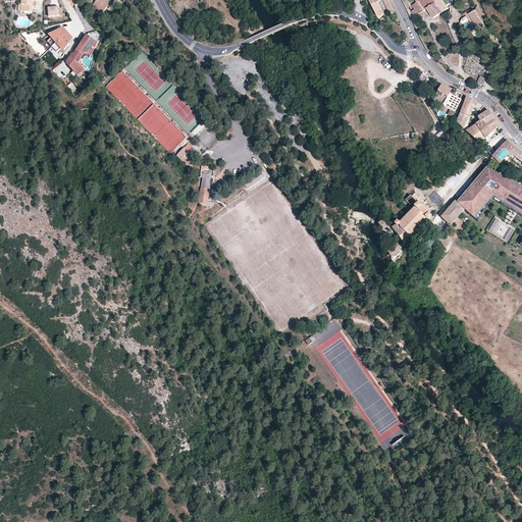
[(21,0),(21,11),(32,12),(32,9),(36,9),(36,4),(32,4),(33,1),(32,0),(21,0)]
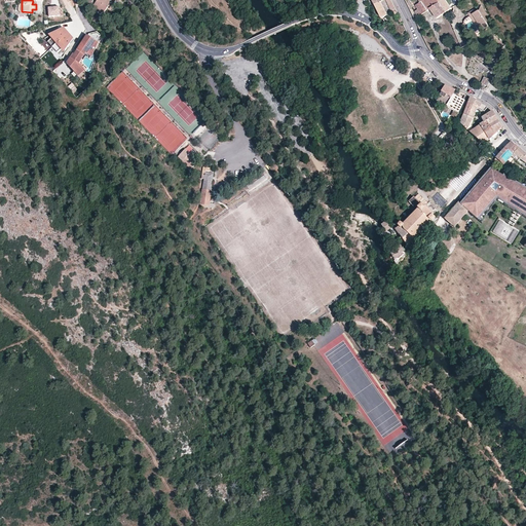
[(97,0),(97,1),(94,5),(102,11),(104,12),(111,2),(107,0),(97,0)]
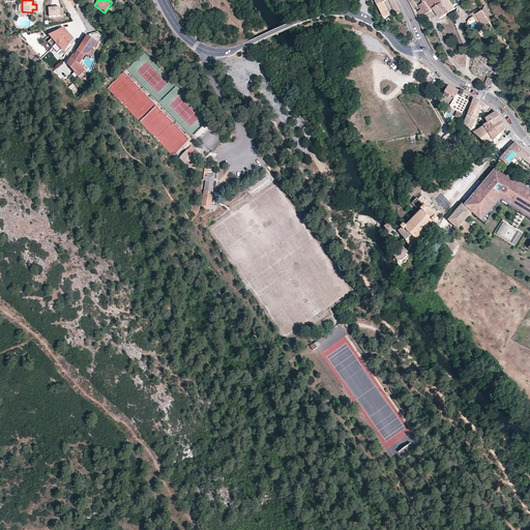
[(394,0),(389,0),(395,12),(396,11),(401,20),(402,19),(404,24),(406,23),(402,15),(399,7),(394,0)]
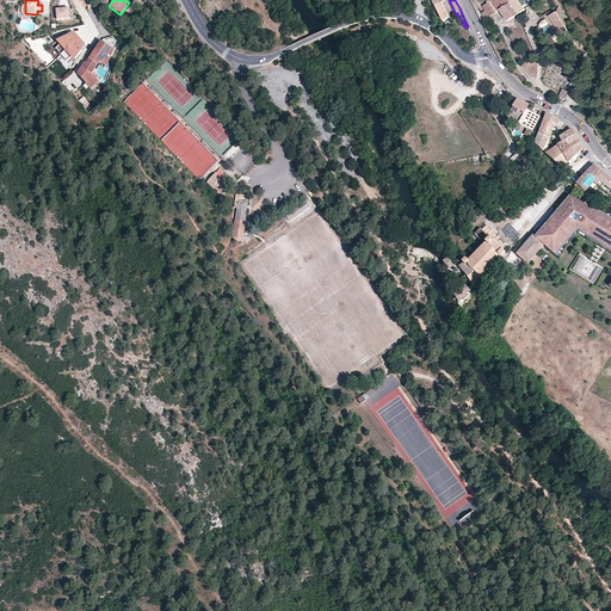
[(508,0),(492,0),(488,2),(495,12),(500,10),(511,2),(508,0)]
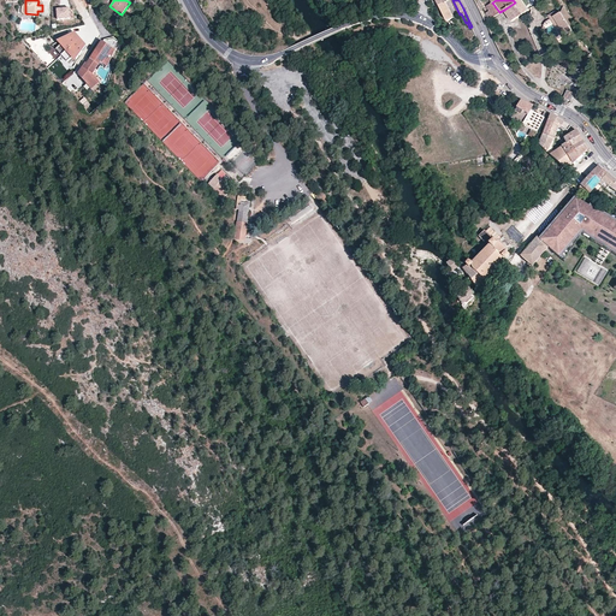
[(513,0),(515,3),(522,13),(528,10),(527,9),(525,4),(521,0),(513,0)]
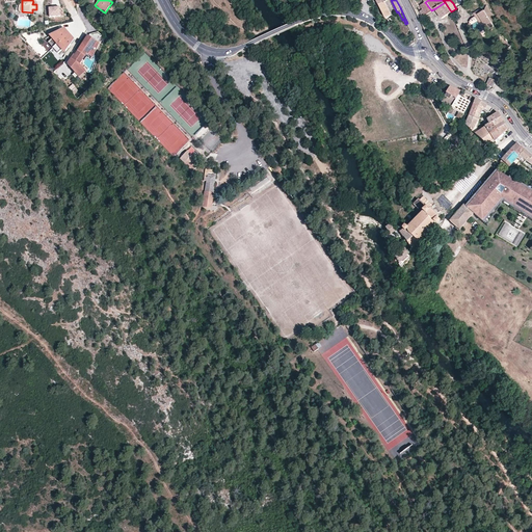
[(384,1),(379,4),(386,18),(392,16),(384,1)]
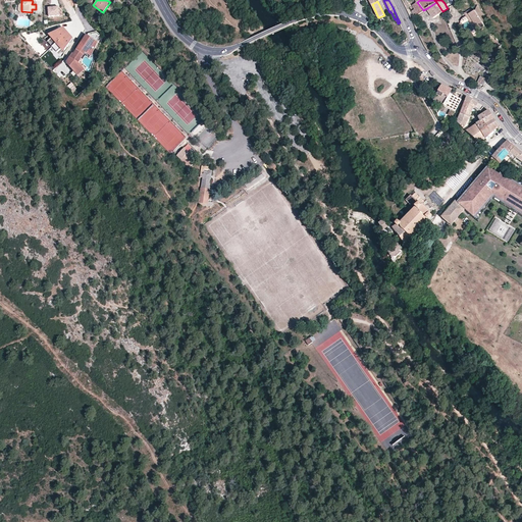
[(412,11),(415,16),(423,10),(417,2),(413,5),(415,9),(412,11)]
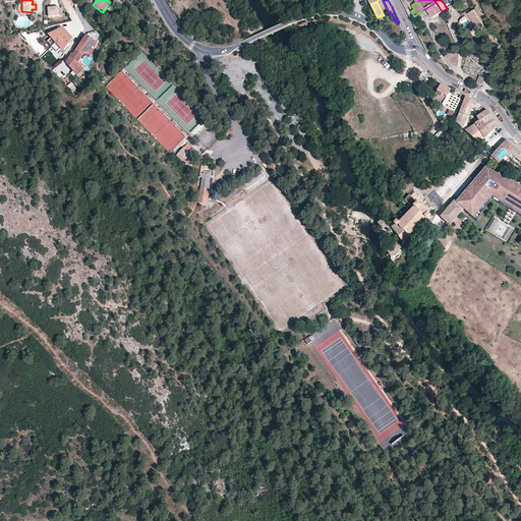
[(436,2),(426,8),(432,18),(442,11),(436,2)]
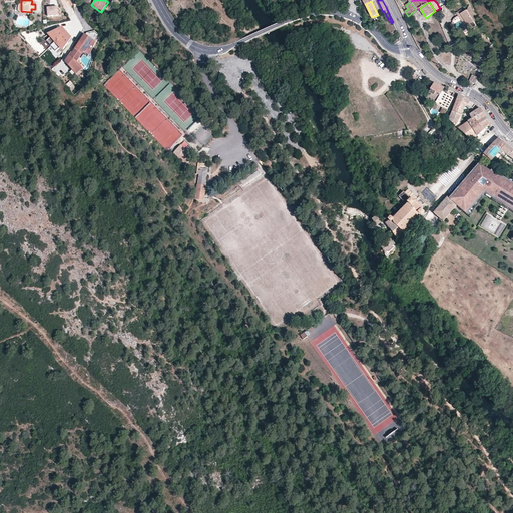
[(58,7),(47,8),(48,16),(58,16),(58,7)]
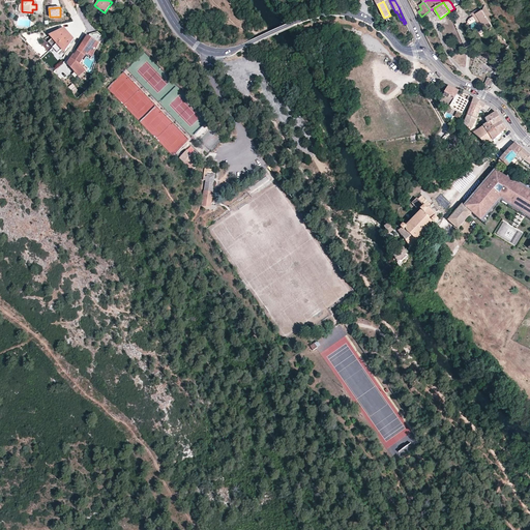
[(478,10),(472,15),(484,32),(487,31),(483,27),(484,26),(477,15),(480,12),(478,10)]
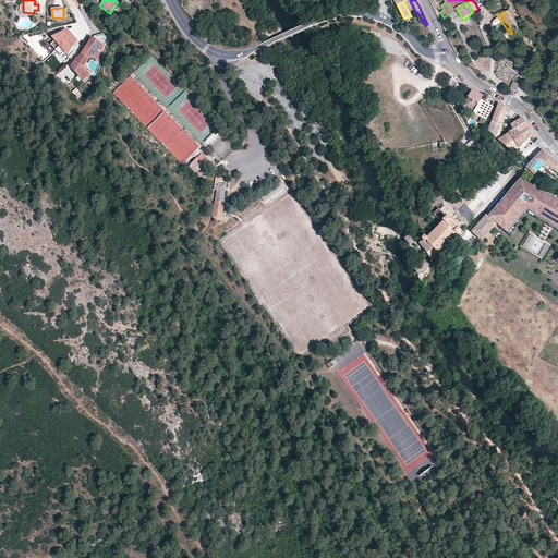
[(508,11),(506,13),(502,15),(510,27),(509,28),(512,33),(519,27),(508,11)]
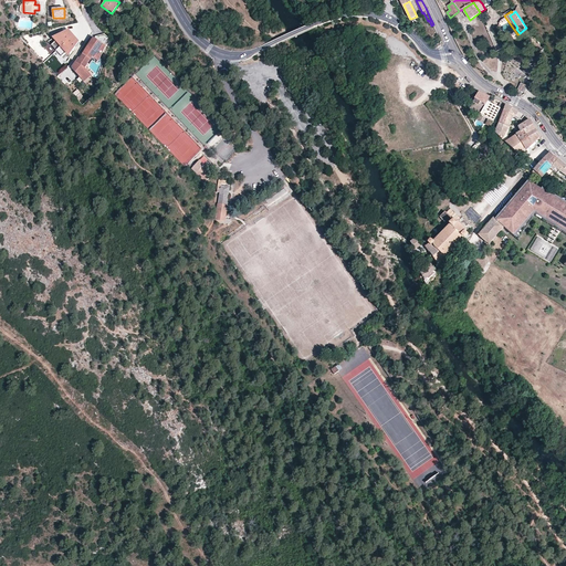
[(75,46),(73,44),(76,41),(70,32),(65,35),(64,33),(55,38),(58,40),(52,45),(61,56),(67,52),(70,54),(75,46)]
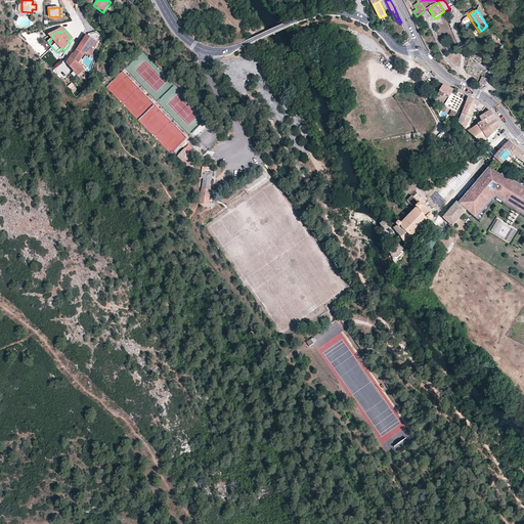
[(89,34),(87,37),(96,44),(100,35),(97,33),(89,34)]
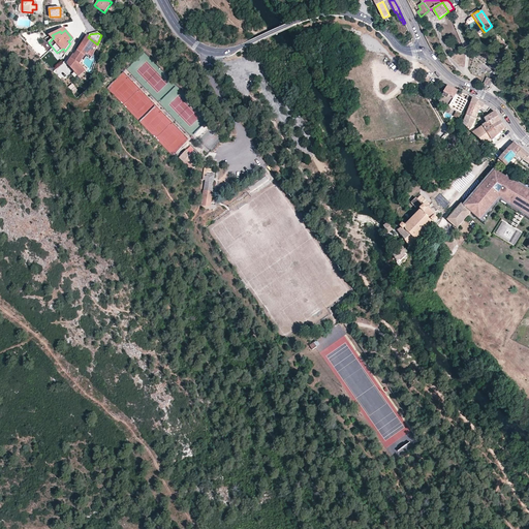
[(88,37),(71,60),(70,59),(66,64),(78,78),(85,71),(80,65),(78,64),(85,54),(91,58),(97,44),(88,37)]
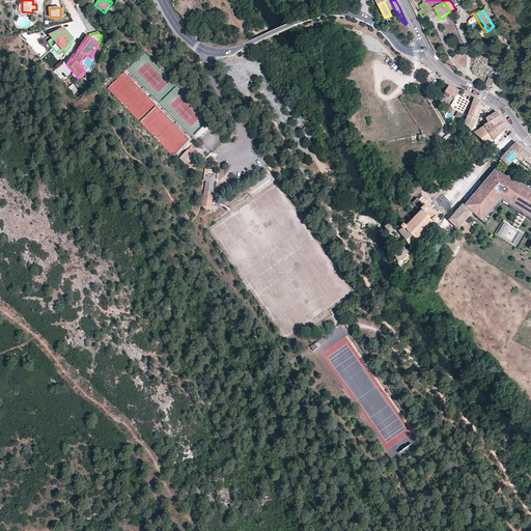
[(493,71),(477,57),(476,57),(470,72),(481,76),(484,72),(486,74),(487,71),(491,74),(493,71)]
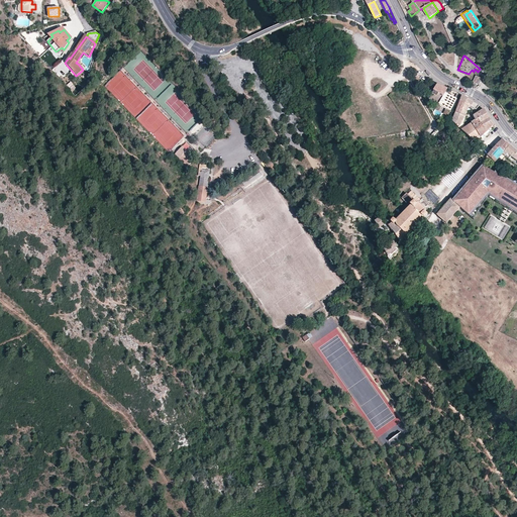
[(76,88),(71,82),(67,86),(72,92),(76,88)]
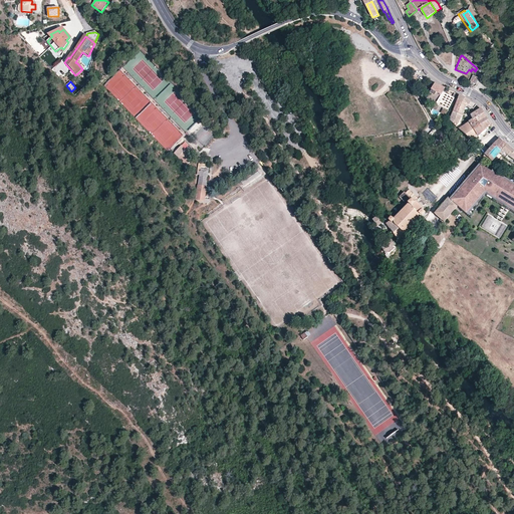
[(445,89),(435,84),(427,98),(430,100),(431,98),(437,102),(445,89)]
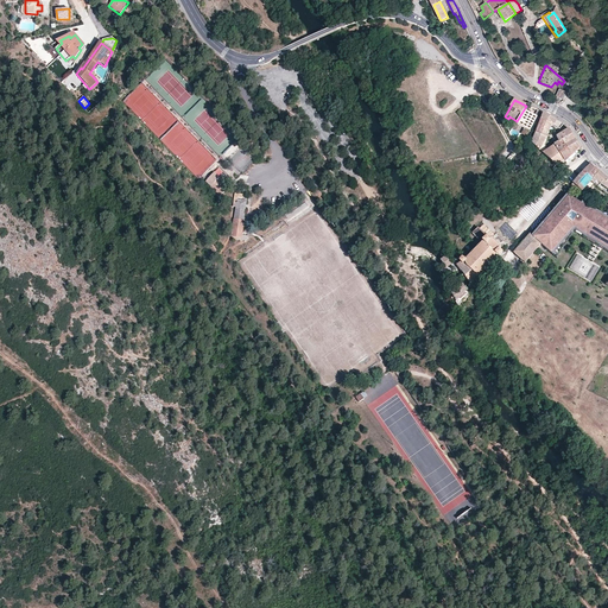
[(538,116),(525,111),(518,125),(530,131),(538,116)]
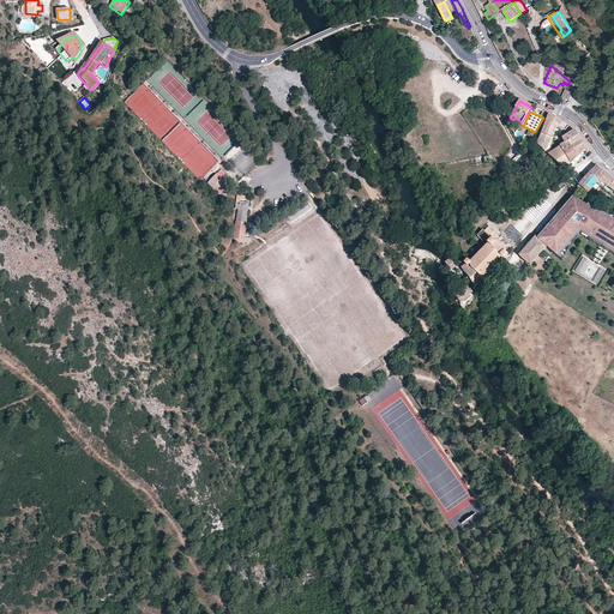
[(549,115),(549,114),(547,120),(558,126),(565,130),(569,126),(566,124),(558,119),(549,115)]
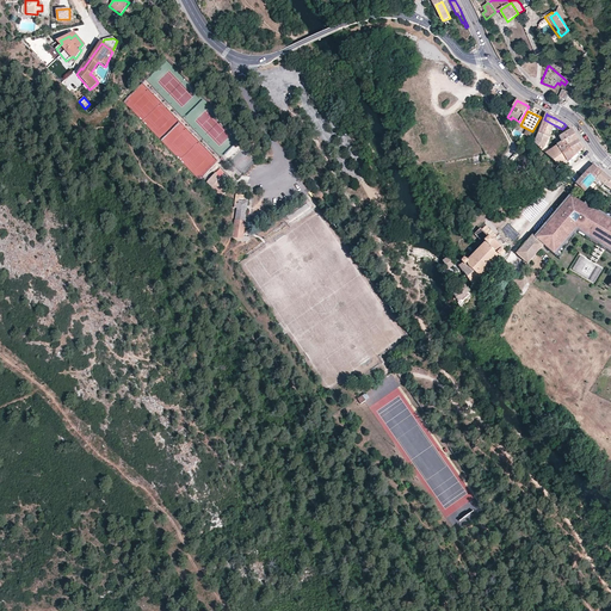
[(553,131),(555,125),(544,119),(538,134),(549,139),(553,131)]
